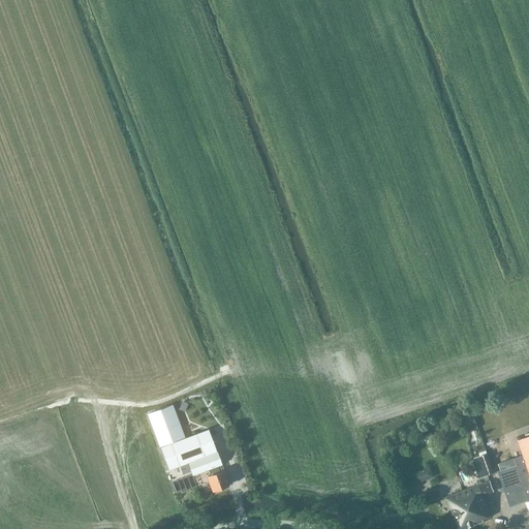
[(173,405),(148,413),(161,447),(185,439),(173,405)]
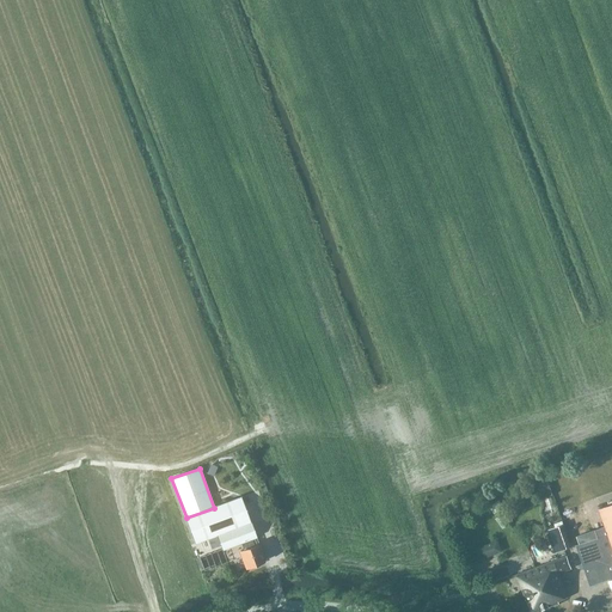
[(214,508),(187,518),(195,544),(208,539),(251,522),(242,497),(214,508)]
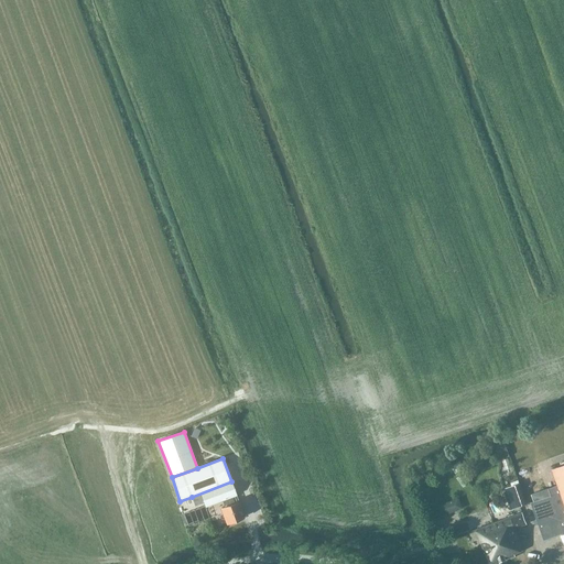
[(529,465),(518,470),(520,475),(531,470),(529,465)]
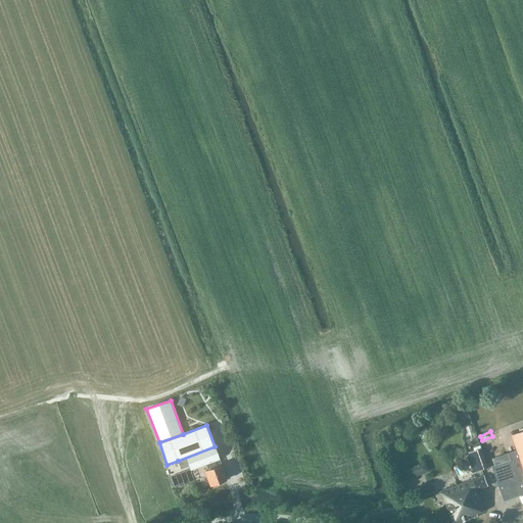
[(512,460),(493,467),(505,501),(522,493),(522,431),(513,435),(518,449),(509,453),(512,460)]
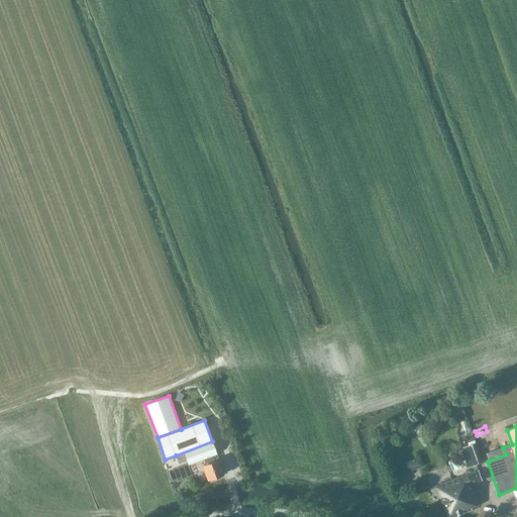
[(212,441),(176,455),(179,463),(187,460),(189,464),(204,459),(213,455),(217,454),(212,441)]
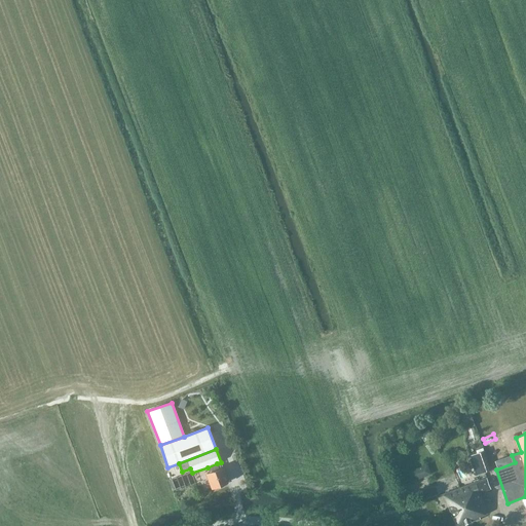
[(472,456),(470,457),(477,476),(491,471),(484,451),(472,455),(472,456)]
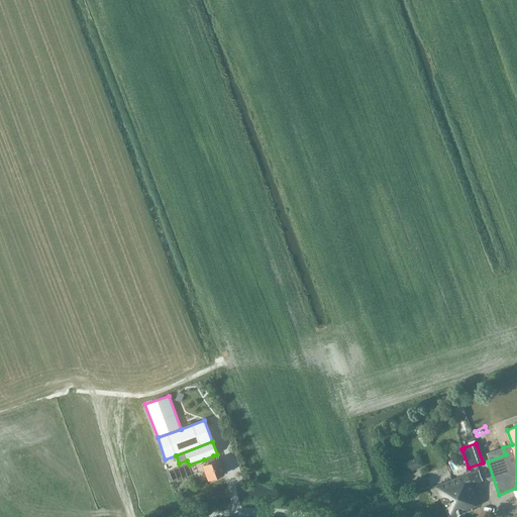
[(206,466),(203,467),(208,481),(223,475),(221,470),(222,469),(219,460),(215,462),(213,455),(204,459),(206,466)]
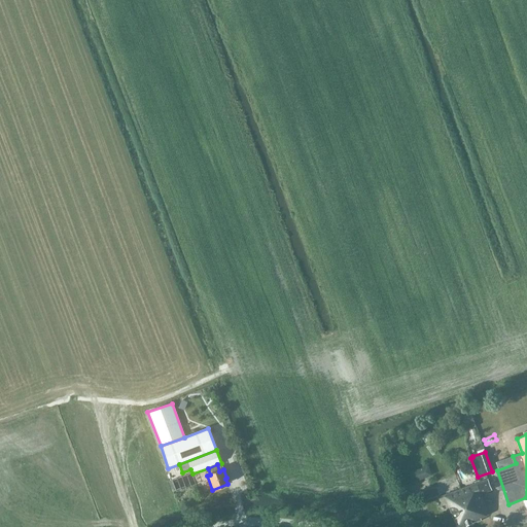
[(406,475),(409,484),(432,475),(429,466),(406,475)]
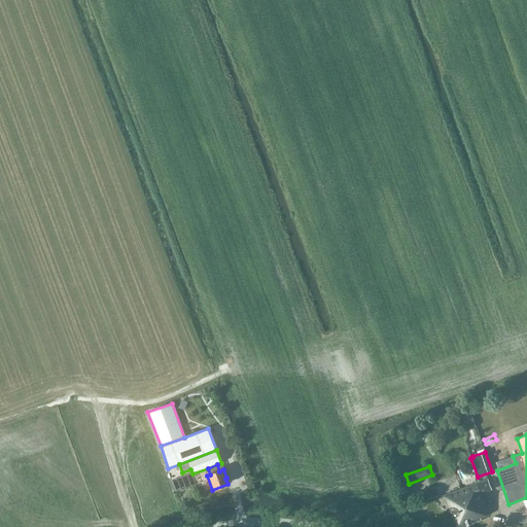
[(446,495),(457,526),(461,526),(482,520),(482,519),(481,518),(489,515),(481,494),(494,489),(490,479),(446,495)]
